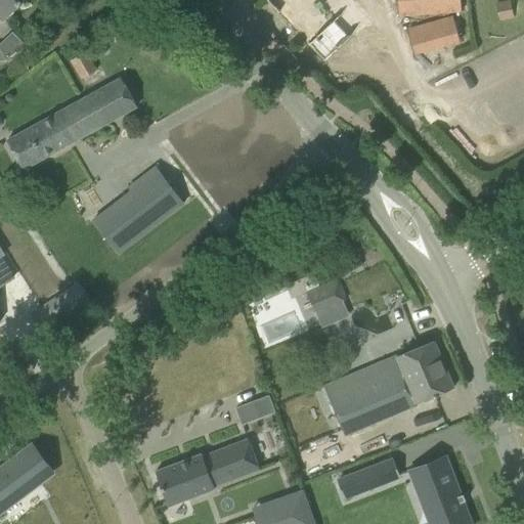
[(0,0),(0,18),(2,20),(23,0),(0,0)]
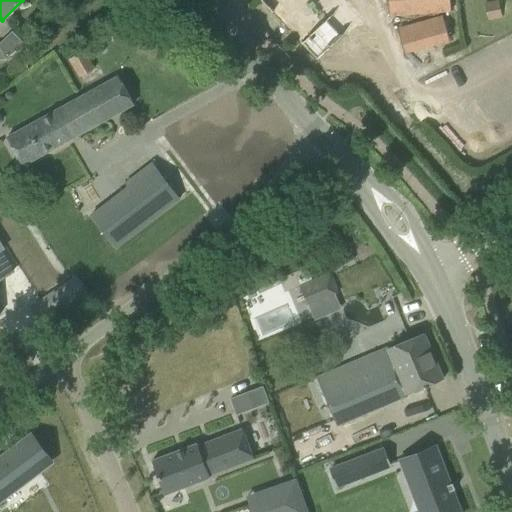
[(355,23),(332,0),(260,0),(316,59),(355,23)]
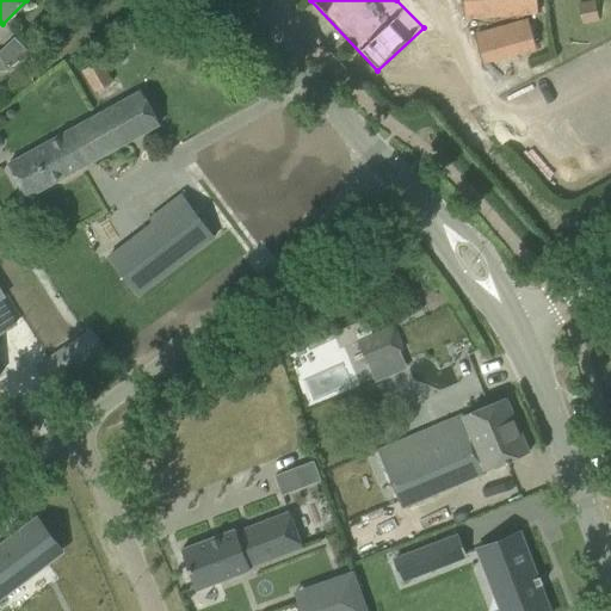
[(462,0),(464,19),(537,14),(536,0),(462,0)]
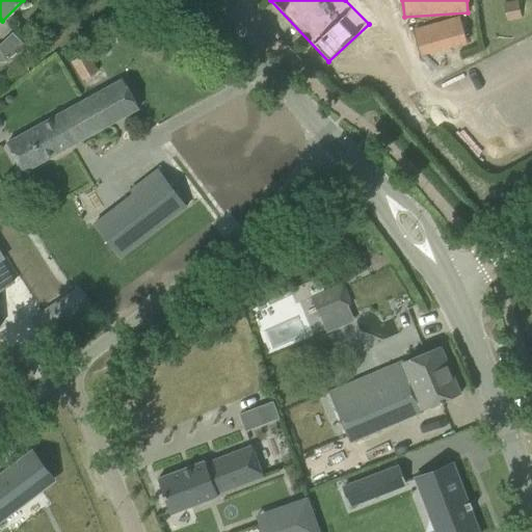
[(419,52),(467,44),(460,15),(414,23),(419,52)]
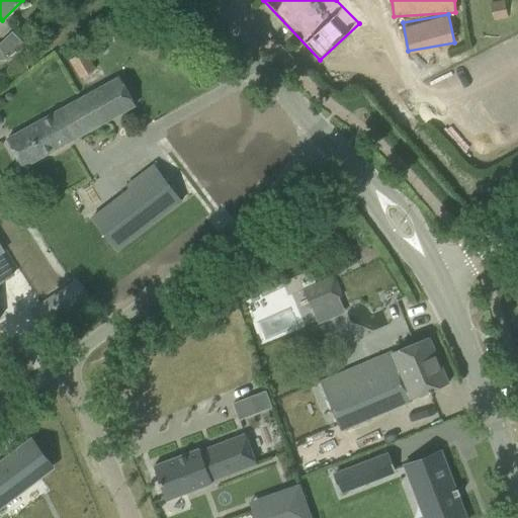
[(79,78),(96,69),(85,50),(68,59),(79,78)]
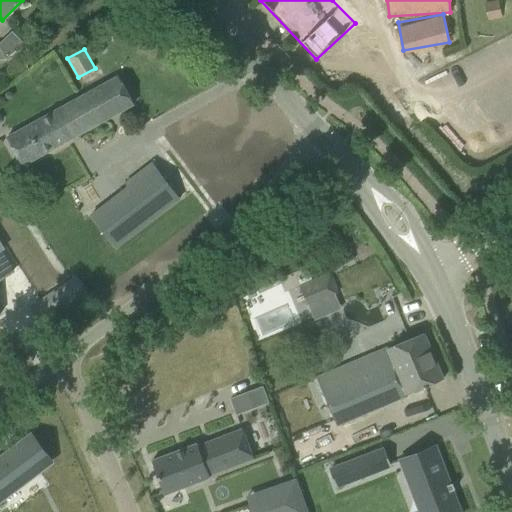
[(6,138),(21,166),(115,114),(133,104),(117,76),(100,86),(6,138)]
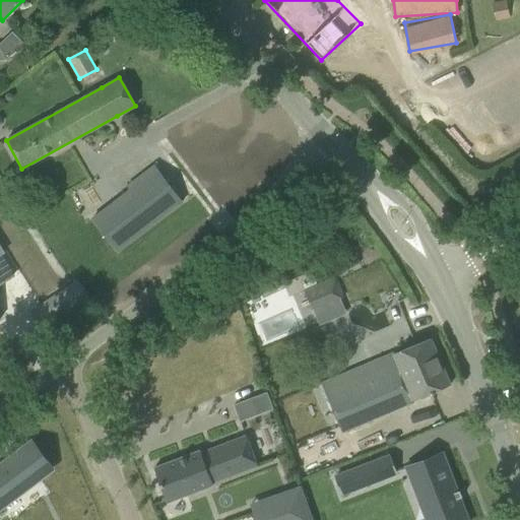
[(168,185),(103,233),(129,269),(194,220),(191,215),(168,185)]
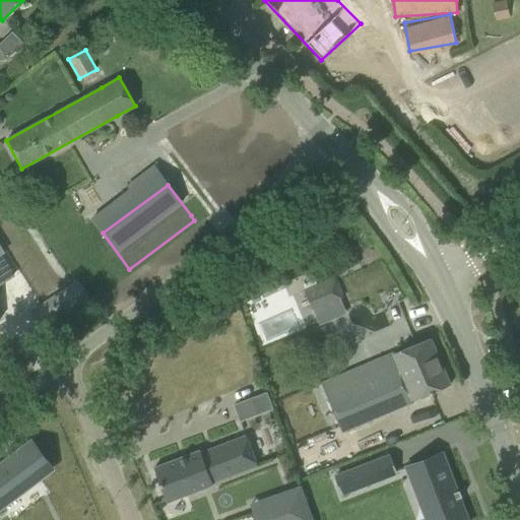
[(0,247),(0,278),(2,281),(12,275),(0,256),(0,253),(3,252),(0,247)]
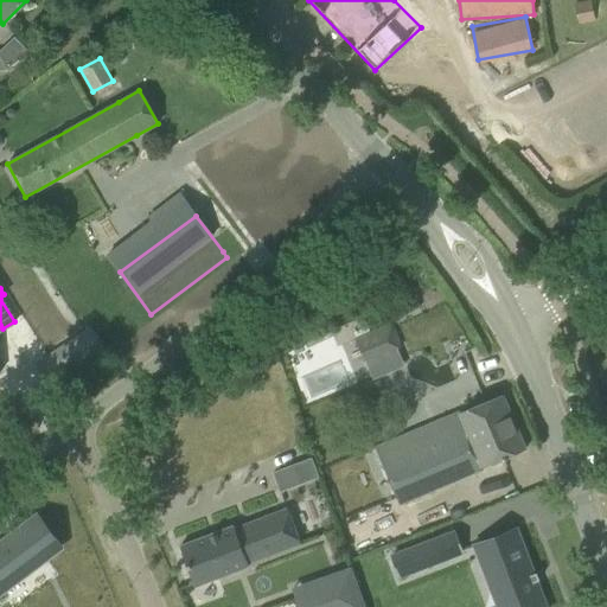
[(353,338),(364,363),(402,347),(391,321),(353,338)]
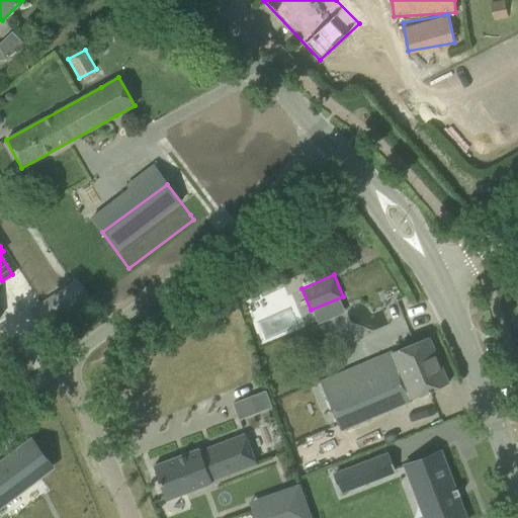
[(28,311),(41,331),(90,298),(76,278),(28,311)]
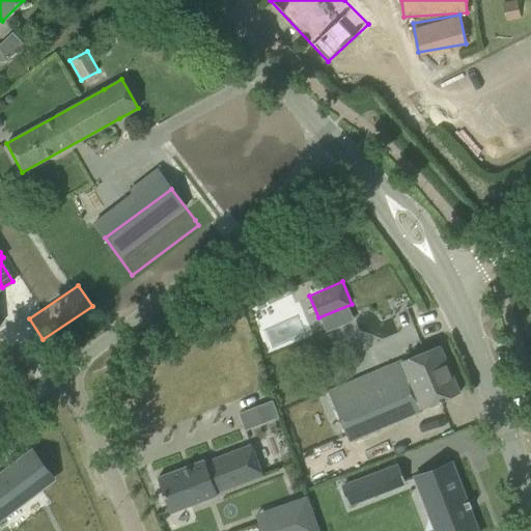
[(459,393),(439,346),(420,355),(393,366),(392,363),(328,391),(350,441),(402,418),(422,410),(421,409),(438,400),(439,403),(443,401),(442,400),(459,393)]
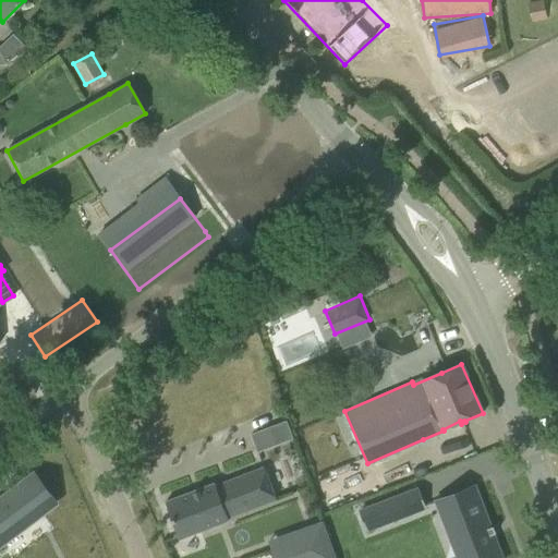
[(267,427),(251,434),(256,450),(274,444),(267,427)]
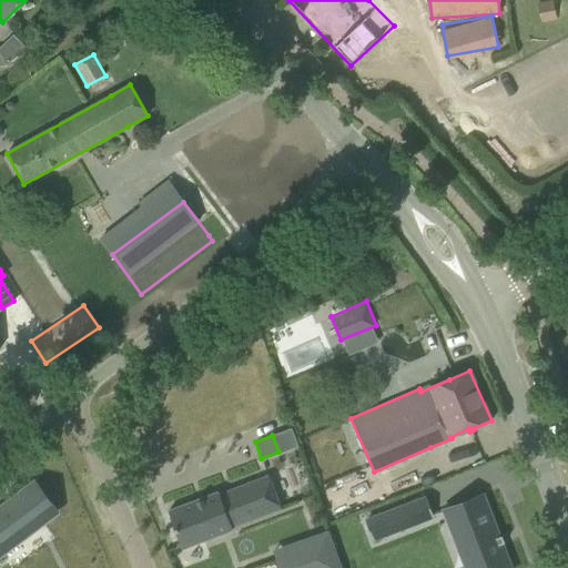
[(217,493),(168,511),(182,549),(232,529),(231,527),(281,509),(267,476),(219,495),(217,493)]
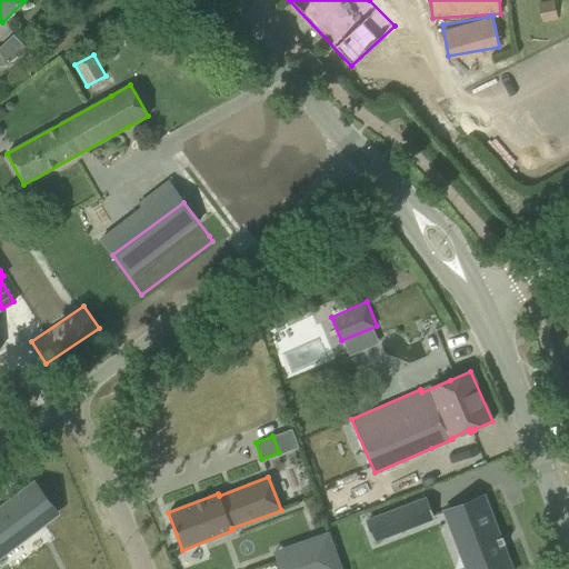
[(33,485),(0,509),(0,553),(55,512),(33,485)]
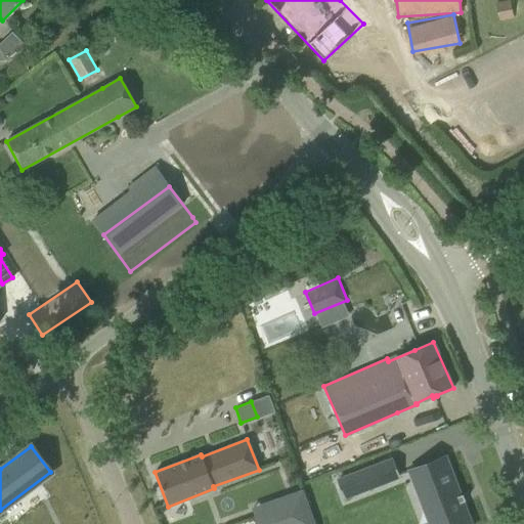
[(445,456),(415,469),(415,470),(416,470),(422,486),(416,488),(429,523),(441,519),(442,523),(470,523),(463,503),(465,501),(465,500),(464,500),(462,496),(463,495),(462,494),(460,495),(445,456)]
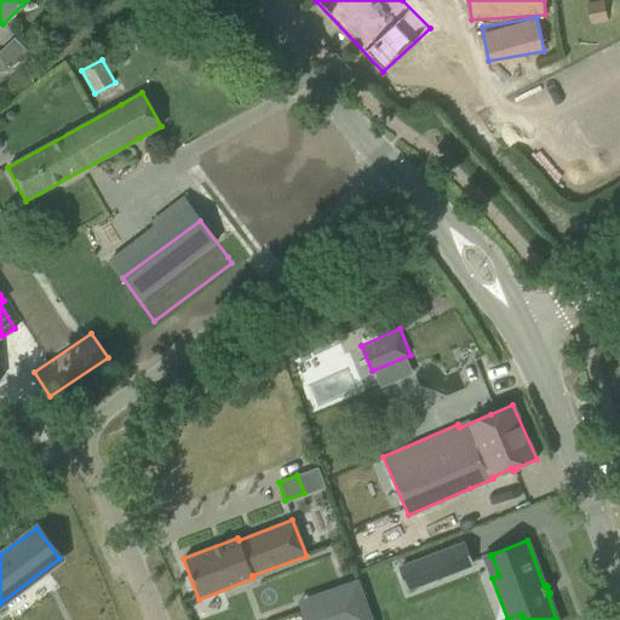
[(471,564),(463,544),(400,568),(408,589),(471,564)]
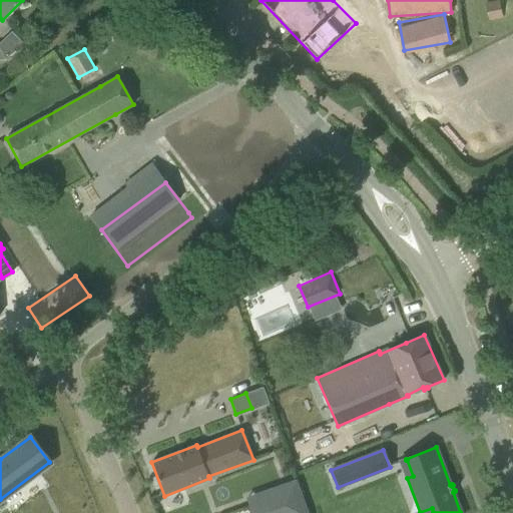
[(274,502),(251,510),(251,512),(307,512),(296,480),(269,489),(274,502)]
